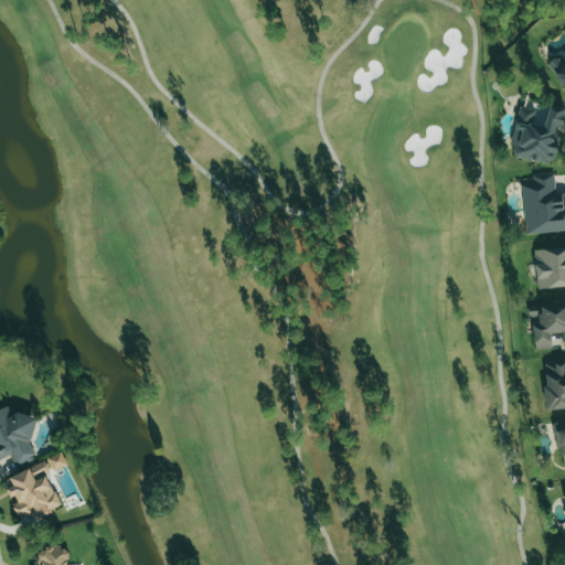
[(564,63),(564,64),(560,56),(550,62),(564,92),(564,63)]
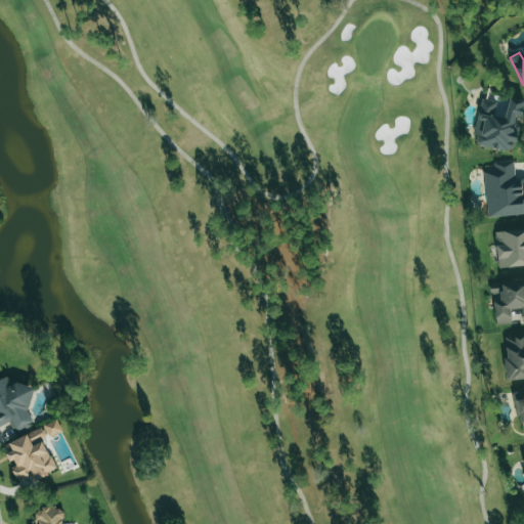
[(482,99),(473,144),(512,151),(519,117),(522,117),(523,104),(523,100),(510,97),(506,118),(493,115),(496,102),(482,99)]
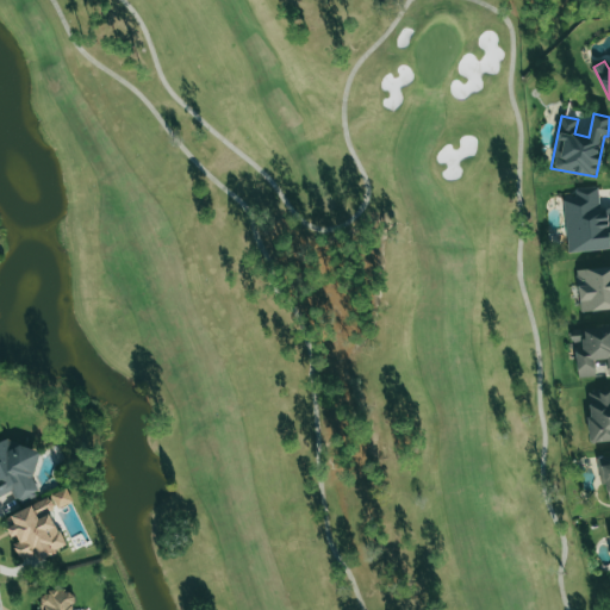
[(567,253),(609,249),(609,207),(599,209),(598,186),(576,188),(576,197),(562,198),(567,253)]
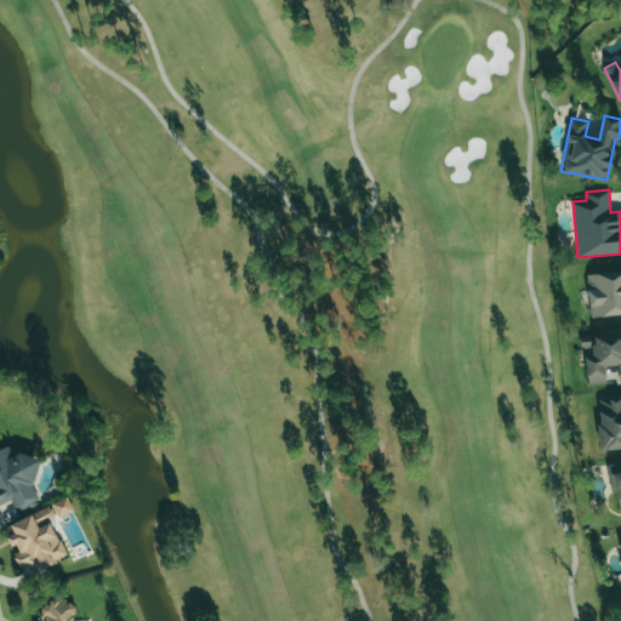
[(590,318),(620,315),(620,272),(587,274),(590,318)]
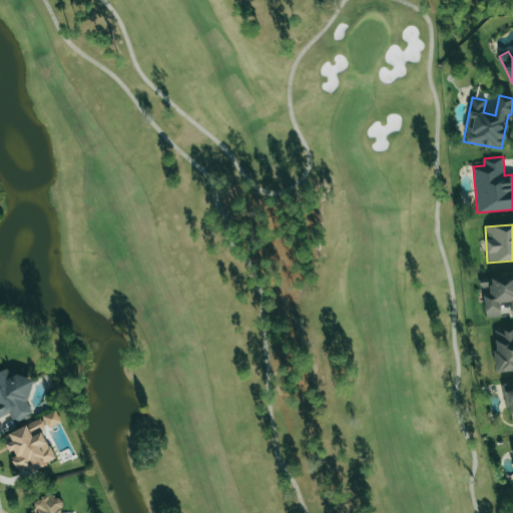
[(485,318),(500,317),(499,303),(510,302),(512,318),(512,317),(512,275),(479,278),(480,293),(483,292),(485,318)]
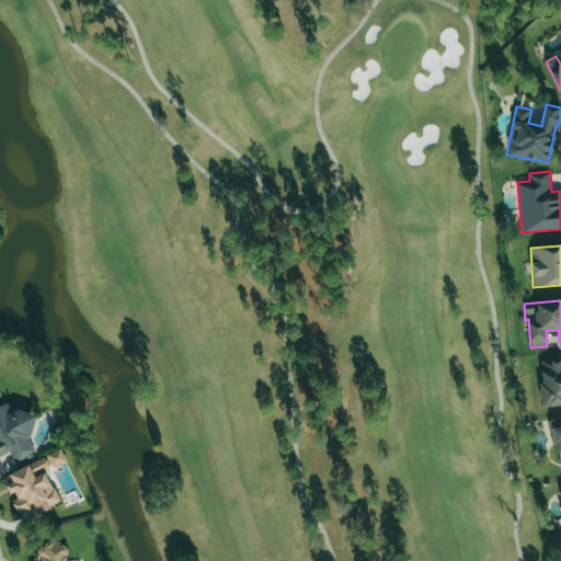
[(24,412),(12,416),(7,404),(0,405),(0,456),(12,453),(15,464),(39,454),(24,412)]
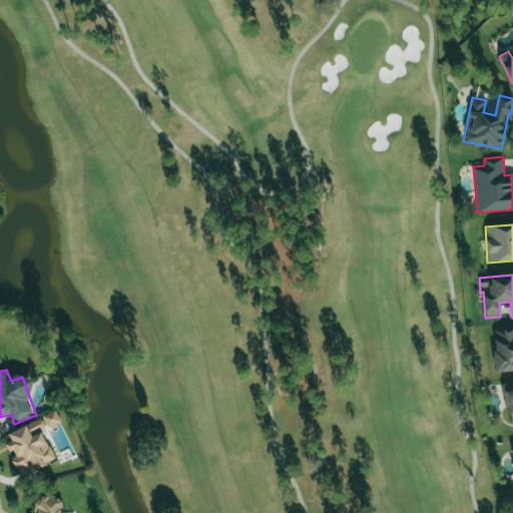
[(512,383),(502,385),(508,422),(512,421),(512,383)]
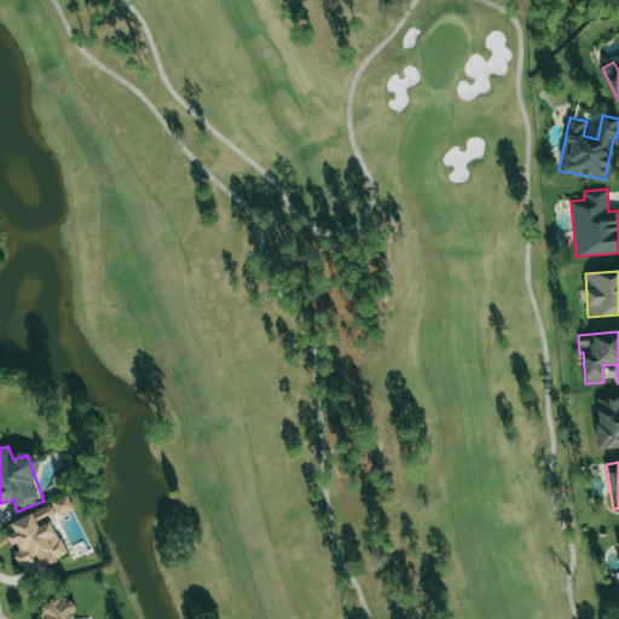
[(51,504),(59,518),(74,509),(65,495),(51,504)]
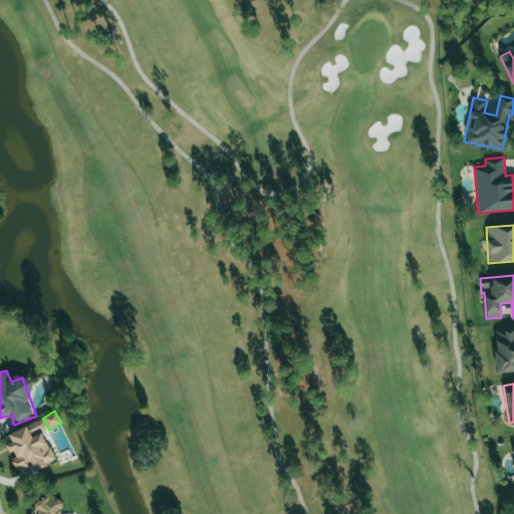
[(32,471),(55,462),(39,422),(3,436),(11,456),(10,456),(17,473),(31,467),(32,471)]
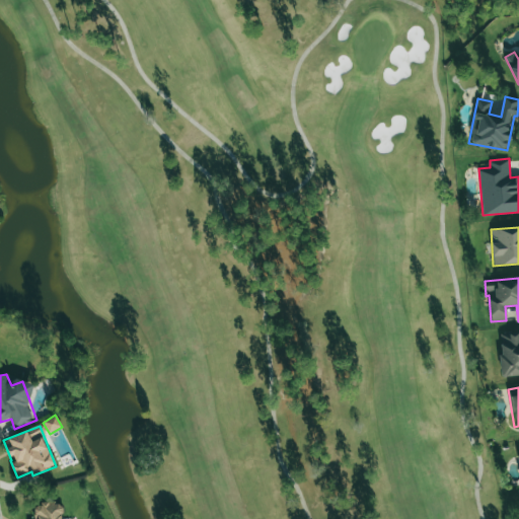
[(63,518),(60,508),(52,501),(41,503),(33,511),(35,518),(36,518),(63,518)]
